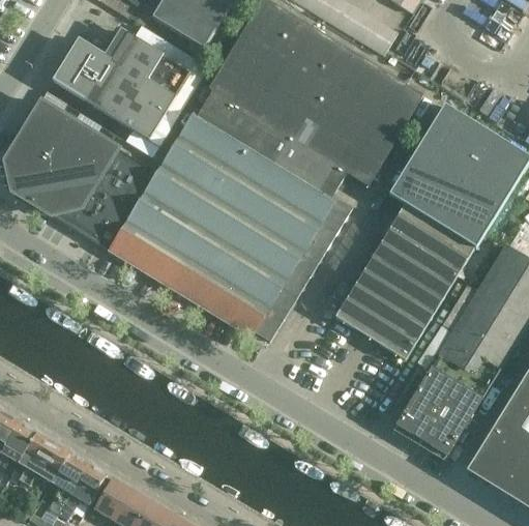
[(41,100),(0,168),(4,184),(88,236),(88,237),(94,241),(103,229),(116,237),(108,250),(250,337),(254,330),(269,340),(351,206),(335,197),(336,194),(333,192),(346,172),(368,185),(422,94),(267,0),(260,0),(207,87),(211,90),(199,110),(196,107),(155,172),(63,116),(64,115),(41,100)]
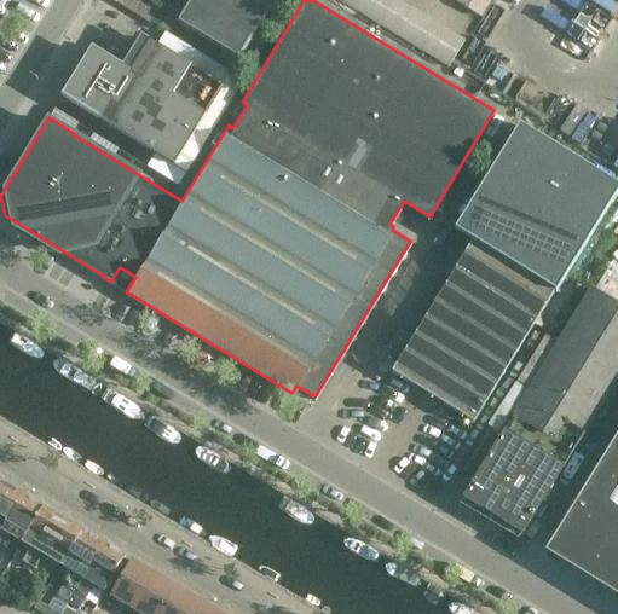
[(149,17),(166,27),(175,9),(162,0),(159,0),(149,17)]
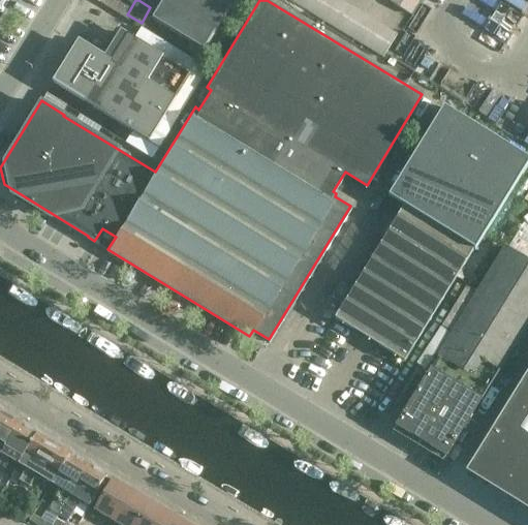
[(202,45),(229,0),(160,0),(151,14),(202,45)]
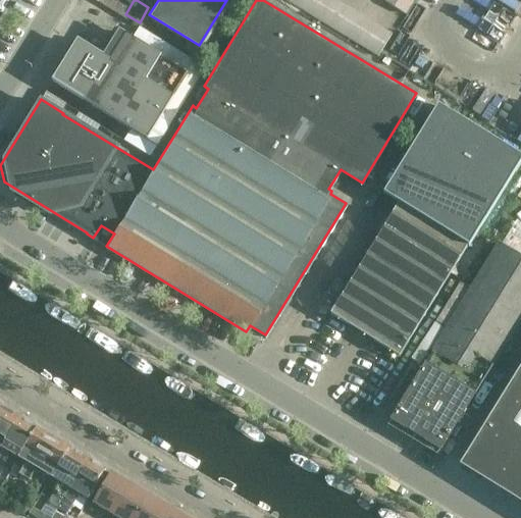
[(309,13),(317,0),(302,0),(298,6),(309,13)]
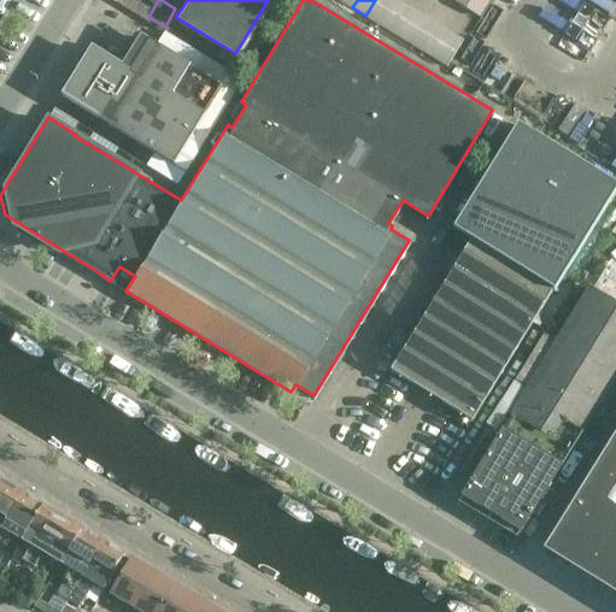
[(379,24),(393,0),(375,0),(365,16),(379,24)]
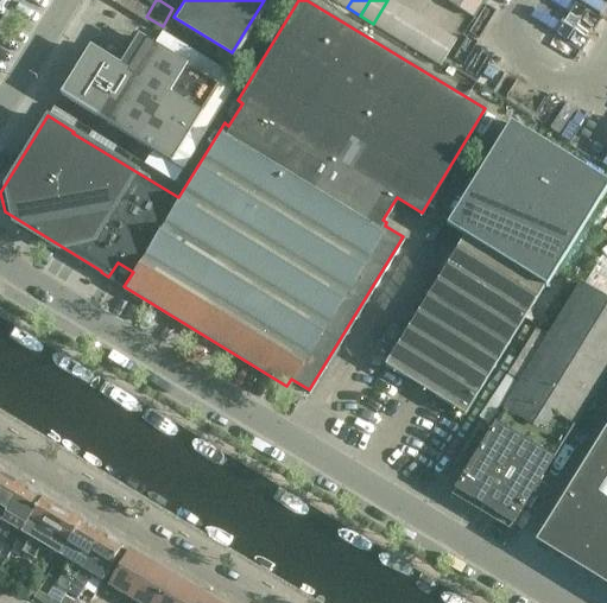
[(386,32),(402,6),(392,0),(387,0),(373,24),(386,32)]
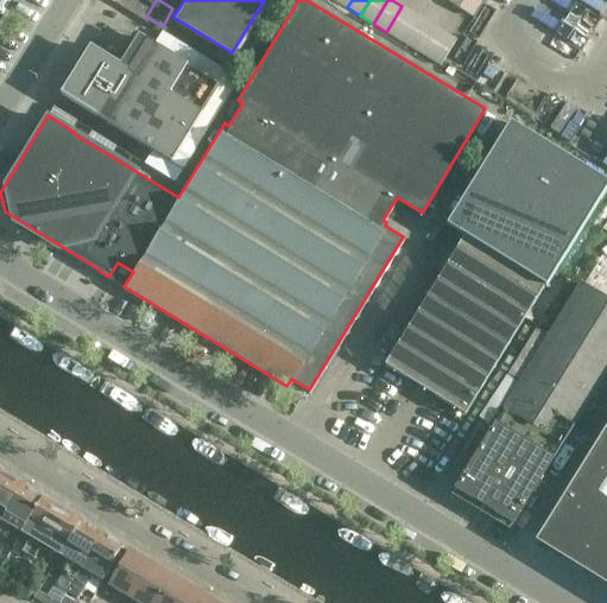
[(478,1),(475,0),(448,0),(469,14),(478,1)]
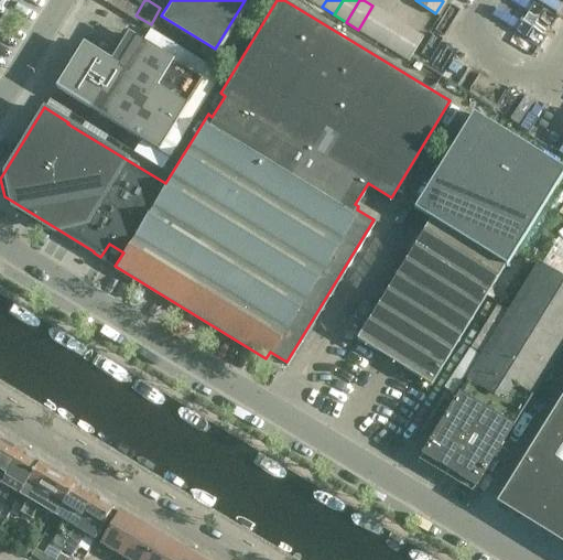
[(370,36),(385,13),(372,6),(358,30),(370,36)]
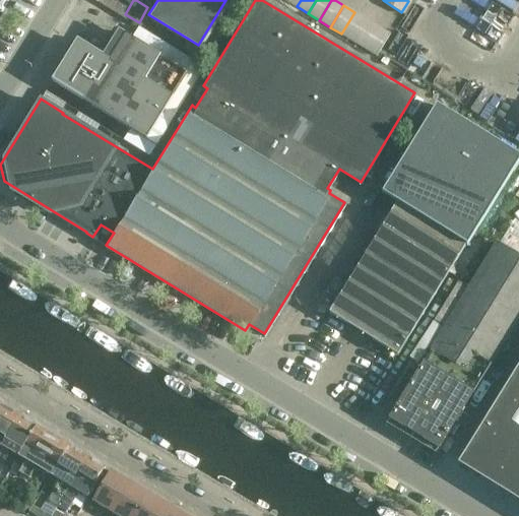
[(352,41),(366,19),(354,12),(341,34),(352,41)]
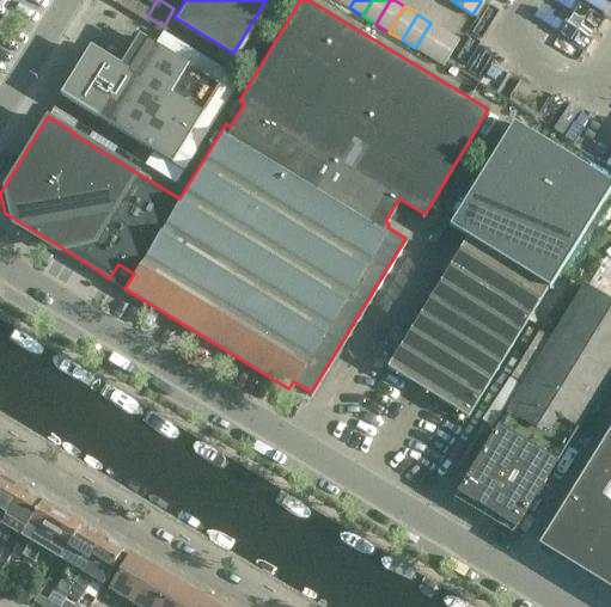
[(428,56),(444,30),(431,23),(415,48),(428,56)]
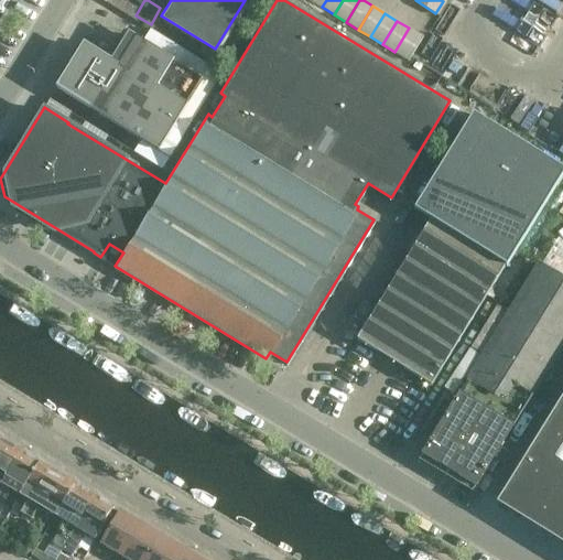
[(83,39),(54,84),(97,110),(169,153),(220,71),(142,22),(118,61),(83,39)]
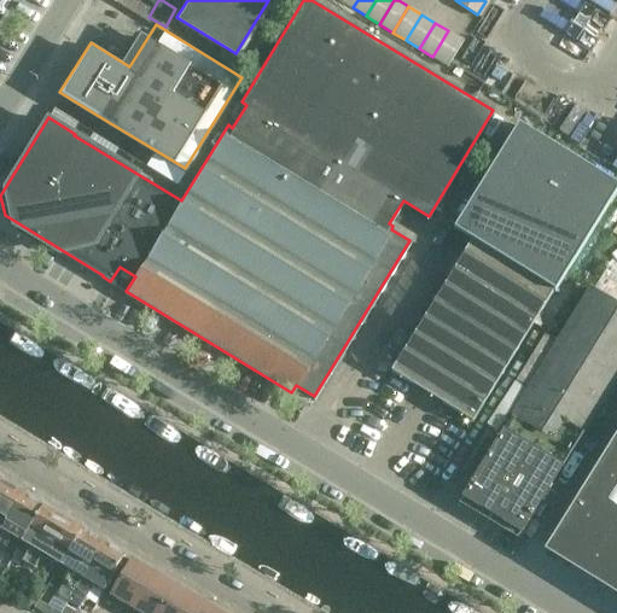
[(448,30),(432,57),(446,64),(461,39),(448,30)]
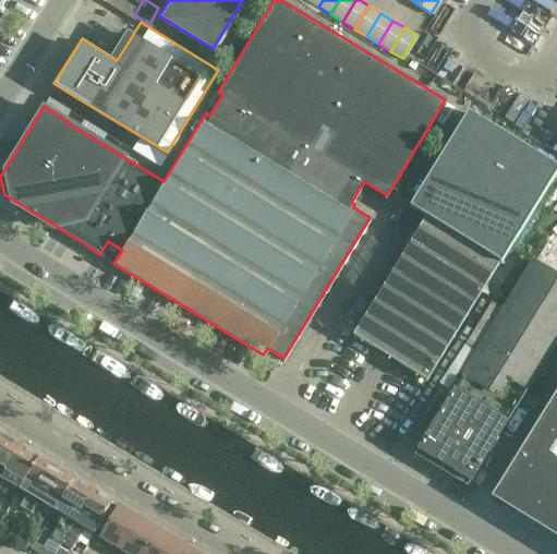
[(500,260),(556,167),(556,165),(467,110),(409,204),(425,214),(352,332),(425,377),(498,260),(500,260)]
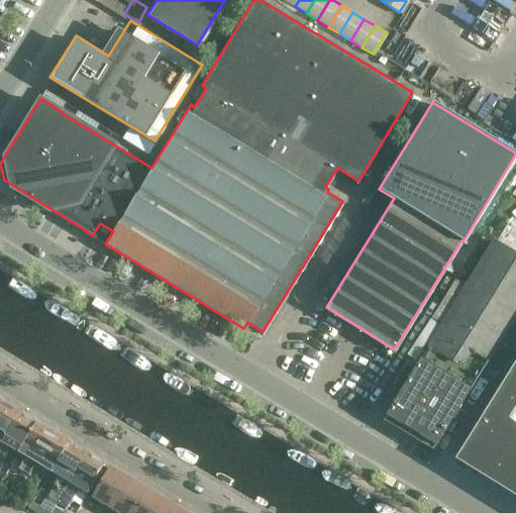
[(100,223),(92,235),(105,243),(113,231),(100,223)]
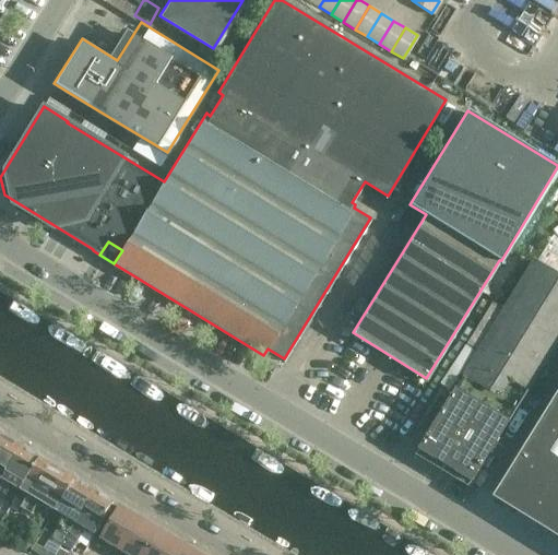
[(557,273),(532,258),(416,447),(471,480),(557,335),(557,273)]
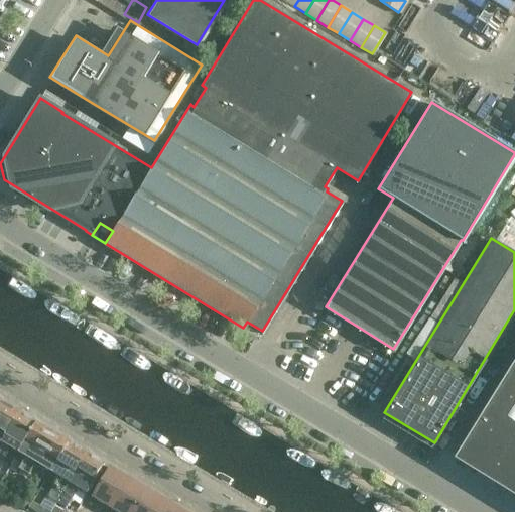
[(514,356),(455,453),(497,479),(514,450),(514,356)]
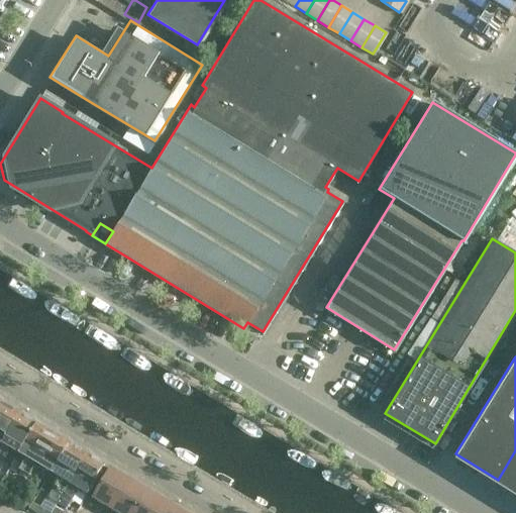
[(0,439),(18,411),(12,407),(10,404),(5,401),(2,401),(0,400),(0,439)]
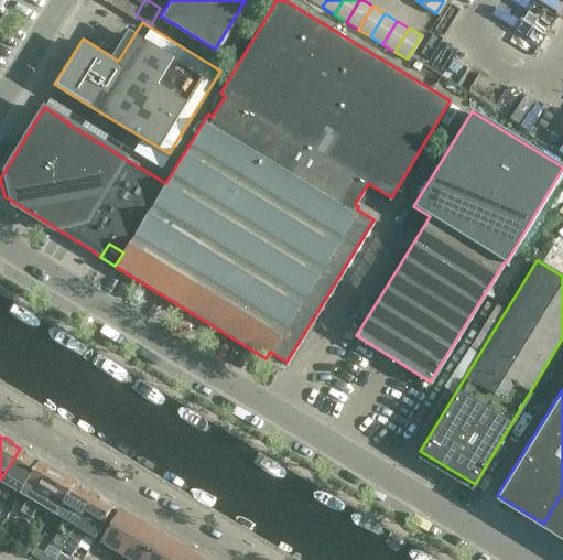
[(20,449),(0,480),(0,494),(3,496),(10,486),(19,491),(38,460),(36,459),(34,454),(29,452),(25,452),(20,449)]
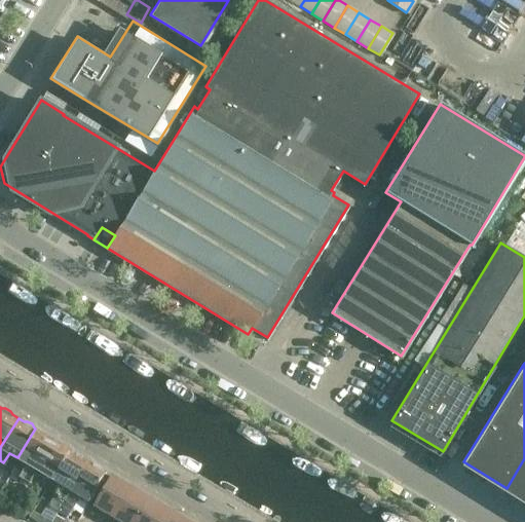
[(35,429),(17,457),(9,471),(28,481),(33,472),(38,475),(40,471),(50,478),(69,448),(47,436),(45,432),(41,430),(37,429),(35,429)]
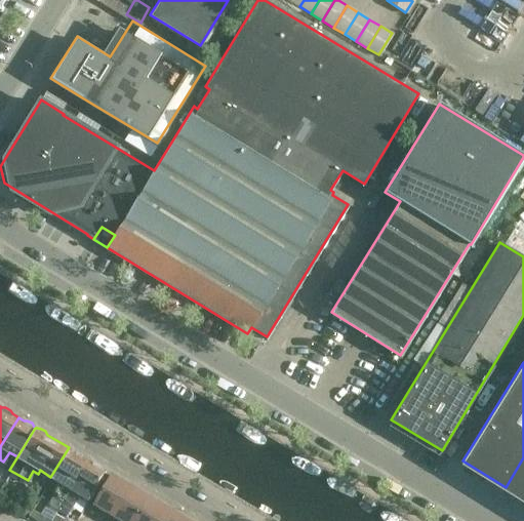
[(50,517),(54,511),(56,508),(57,509),(87,458),(80,454),(79,451),(74,448),(71,448),(69,447),(50,477),(59,482),(47,503),(42,511),(50,517)]
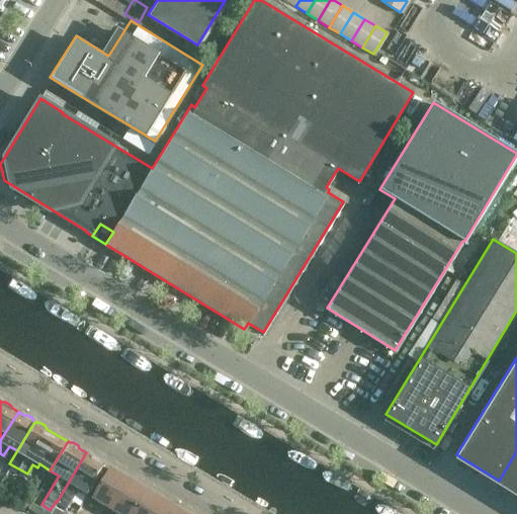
[(516,451),(499,481),(516,491),(516,451)]
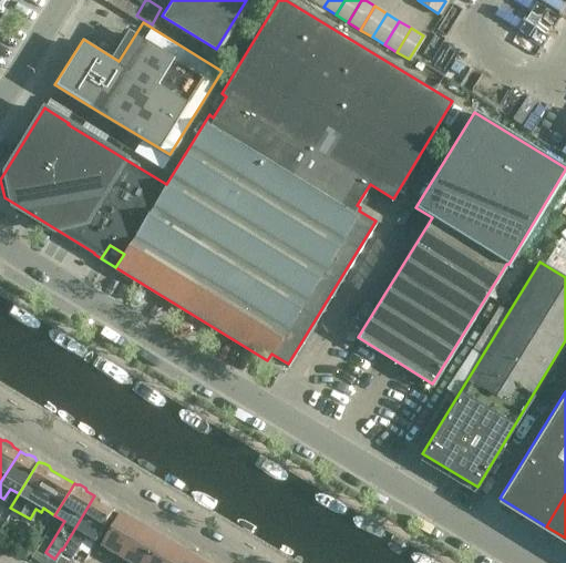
[(94,495),(62,550),(71,555),(84,533),(94,539),(113,507),(111,505),(109,502),(104,499),(100,499),(94,495)]
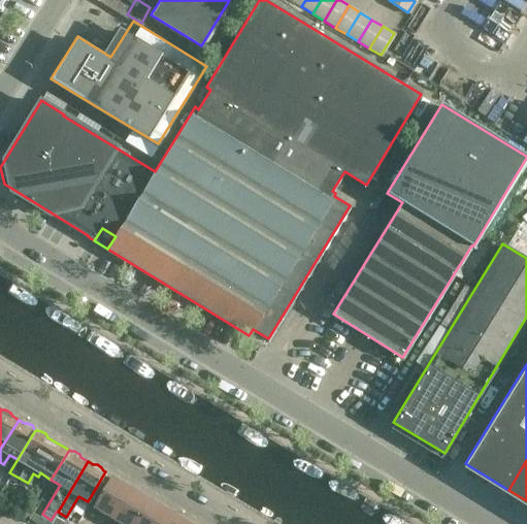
[(110,475),(109,477),(92,505),(111,517),(130,487),(110,475)]
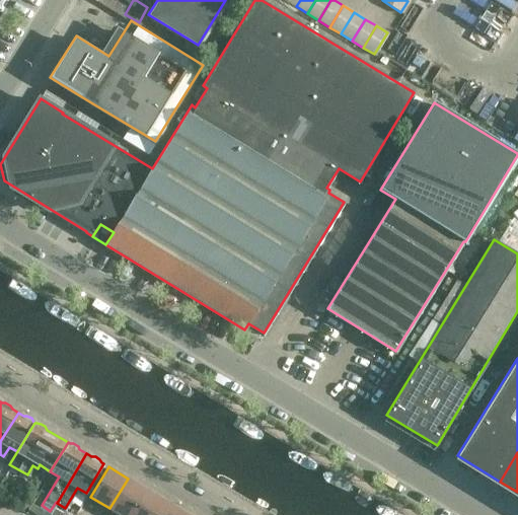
[(109,508),(121,514),(131,514),(146,490),(128,479),(109,508)]
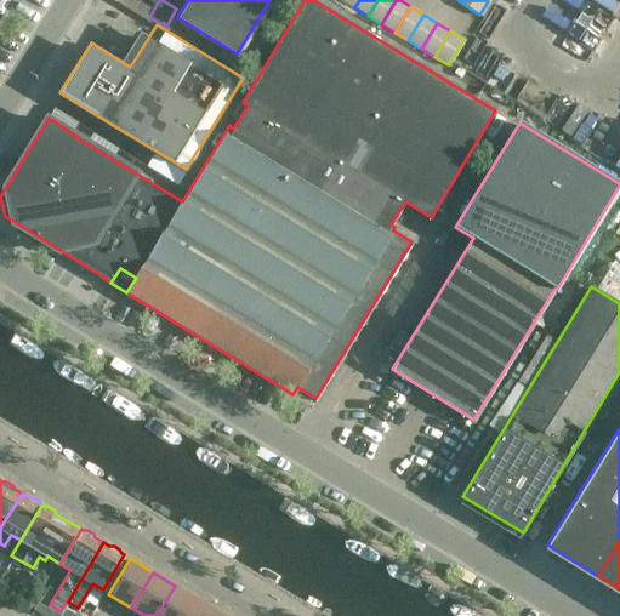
[(175,586),(157,615),(187,615),(198,599),(175,586)]
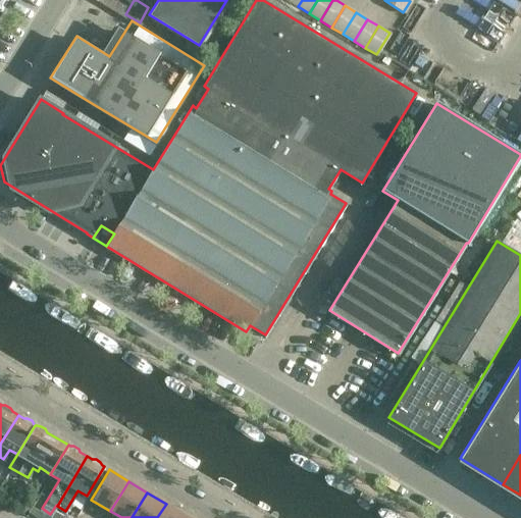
[(184,517),(186,515),(166,504),(157,517),(184,517)]
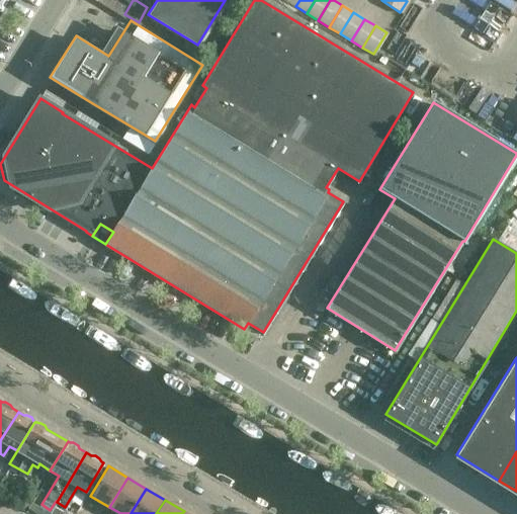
[(51,510),(48,513),(58,513),(61,508),(54,504),(50,510),(51,510)]
